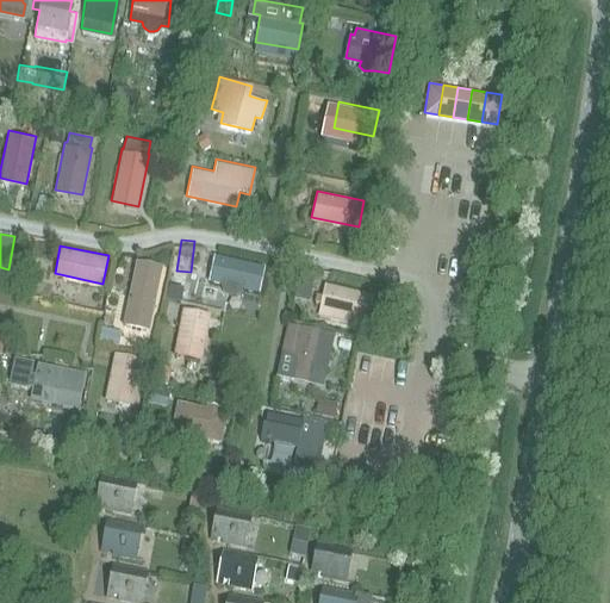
[(213,254),(209,278),(221,281),(221,287),(224,292),(229,294),(235,294),(240,291),(243,286),(259,290),(265,266),(213,254)]
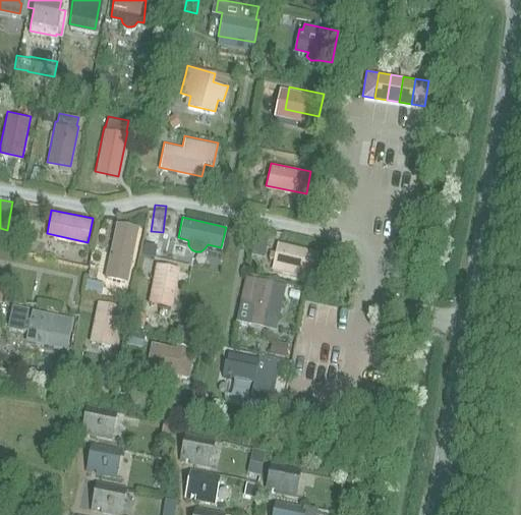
[(139,224),(116,219),(104,275),(128,280),(139,224)]
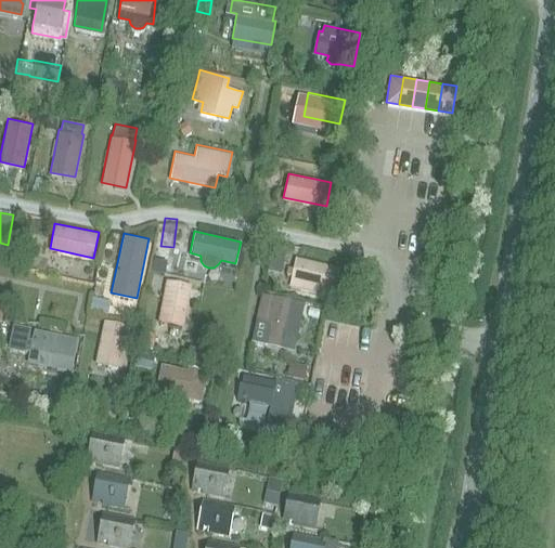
[(334,290),(338,265),(296,256),(291,281),(334,290)]
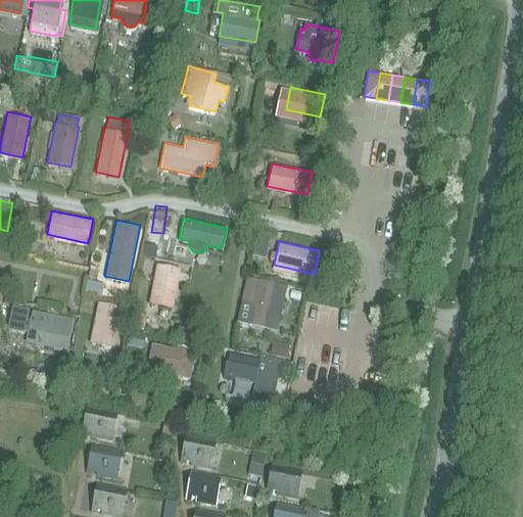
[(171,303),(178,266),(158,262),(152,292),(162,294),(160,301),(171,303)]
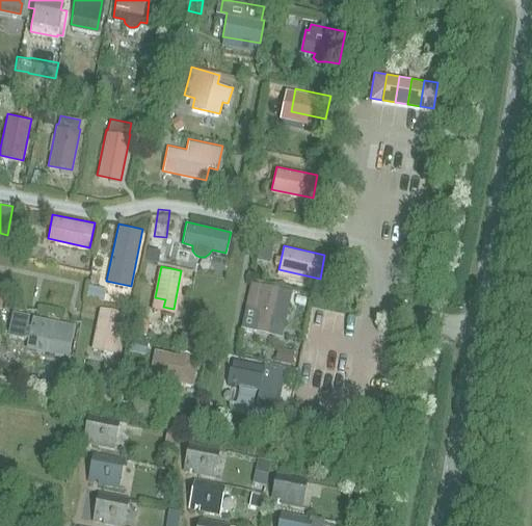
[(245,307),(241,326),(254,329),(255,325),(272,329),(271,333),(282,335),(291,290),(284,289),(250,282),(245,307)]
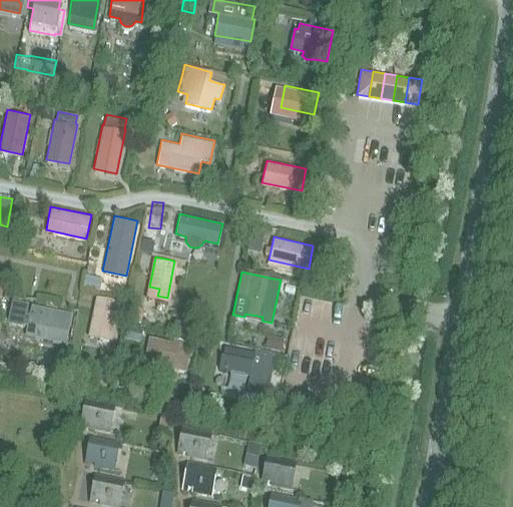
[(108,338),(116,301),(98,297),(92,328),(101,330),(99,336),(108,338)]
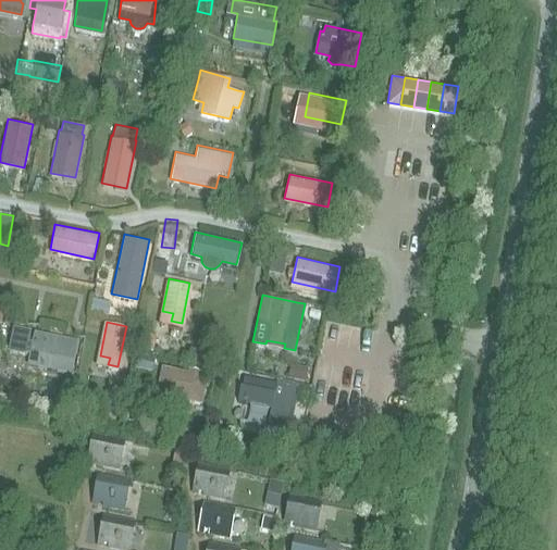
[(12,324),(8,349),(22,352),(29,349),(27,362),(71,372),(77,338),(34,329),(32,340),(28,339),(31,328),(12,324)]
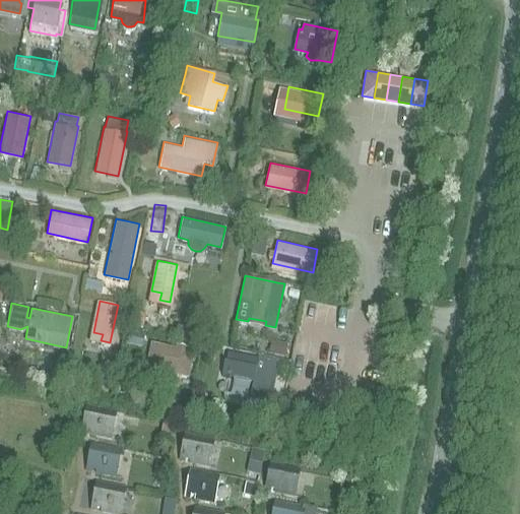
[(287,340),(270,337),(268,350),(285,354),(287,340)]
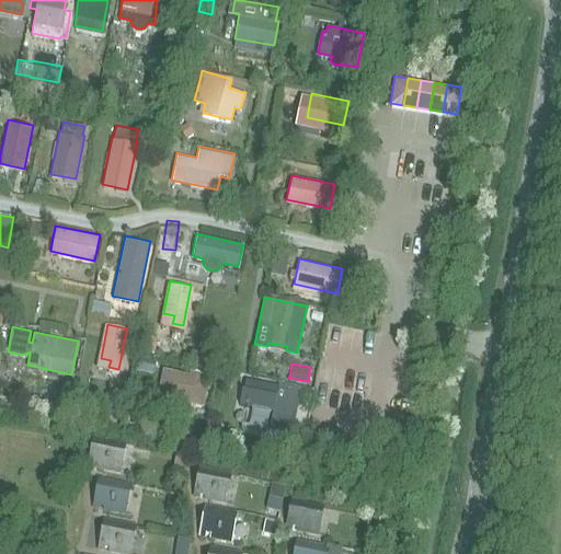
[(189,371),(162,366),(157,395),(204,405),(209,376),(203,374),(204,372),(190,369),(189,371)]
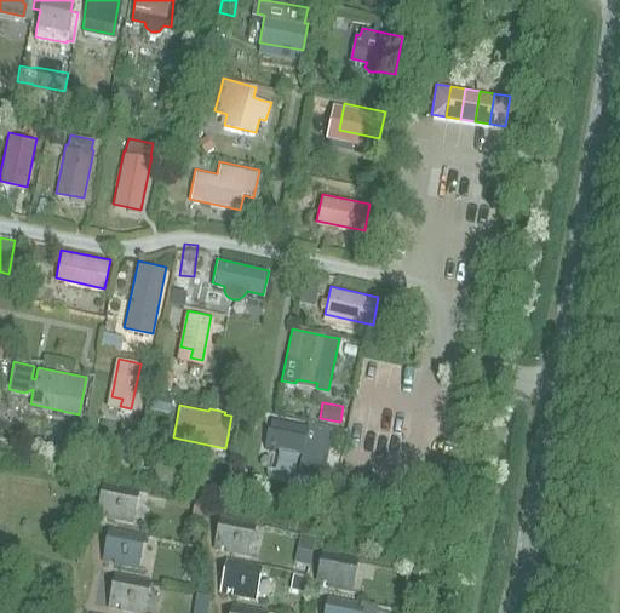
[(270,416),(264,444),(302,451),(297,473),(316,476),(322,477),(332,429),(270,416)]
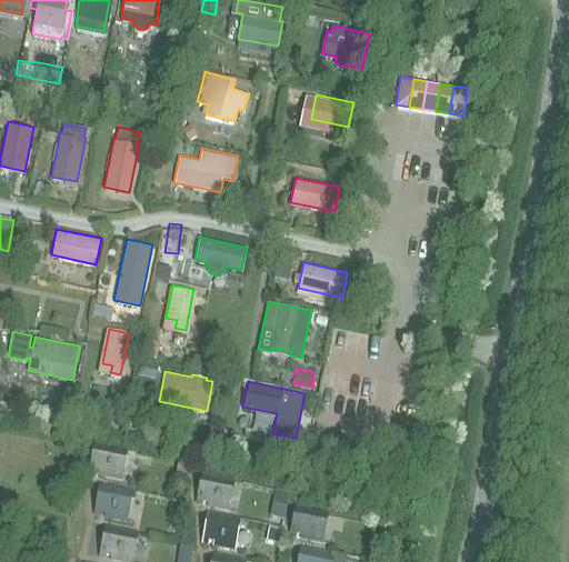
[(203,424),(198,420),(190,431),(196,435),(203,424)]
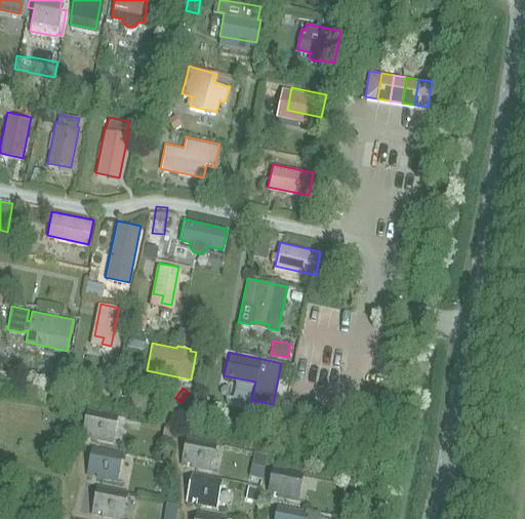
[(273,404),(268,403),(266,413),(276,415),(278,405),(273,404)]
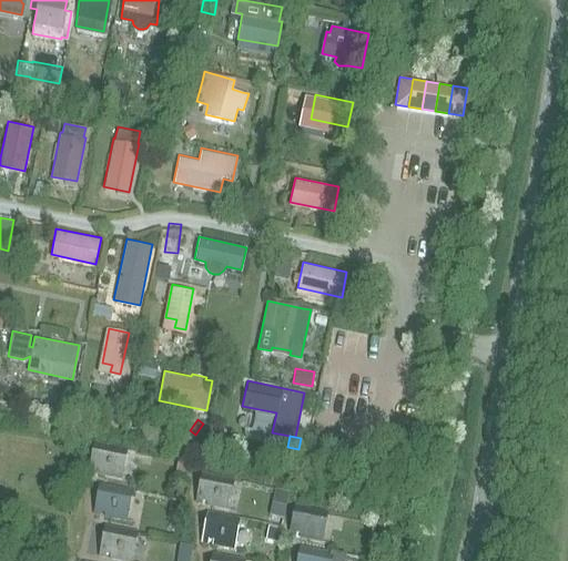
[(123,475),(129,447),(98,441),(92,468),(123,475)]
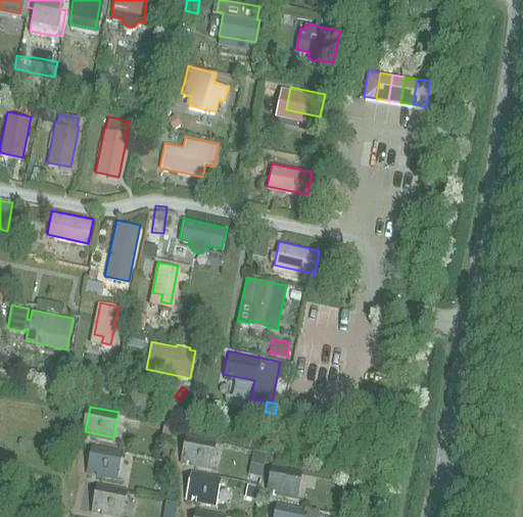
[(210,464),(216,438),(186,432),(181,458),(210,464)]
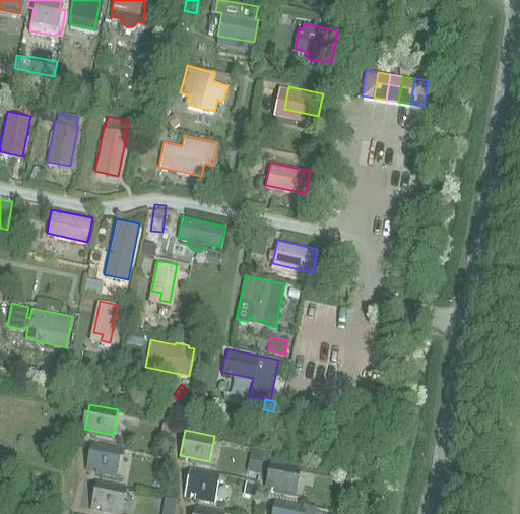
[(117,472),(122,447),(94,442),(90,467),(117,472)]
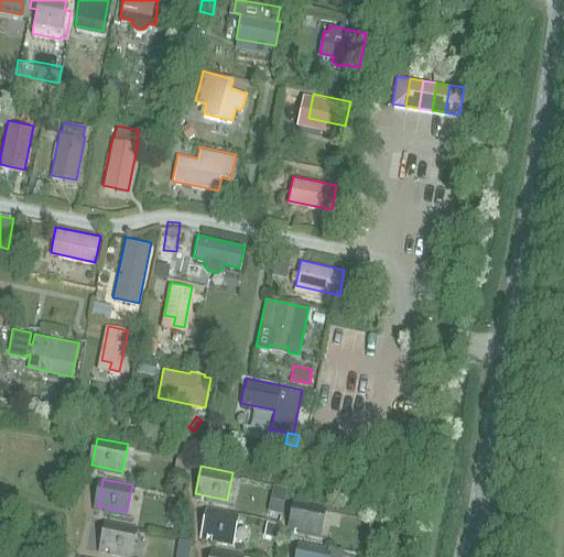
[(170,495),(166,511),(179,513),(182,498),(170,495)]
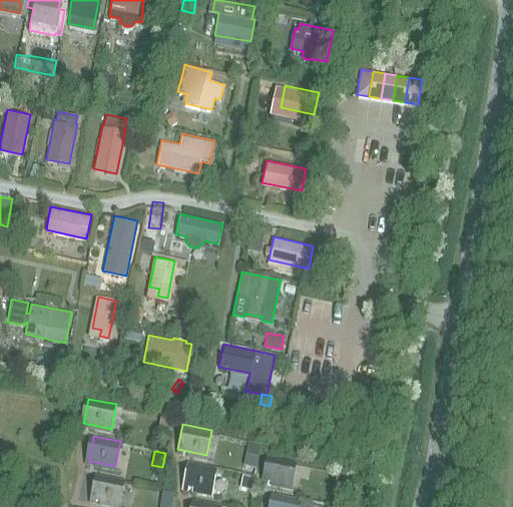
[(292,485),(297,460),(269,454),(263,479),(292,485)]
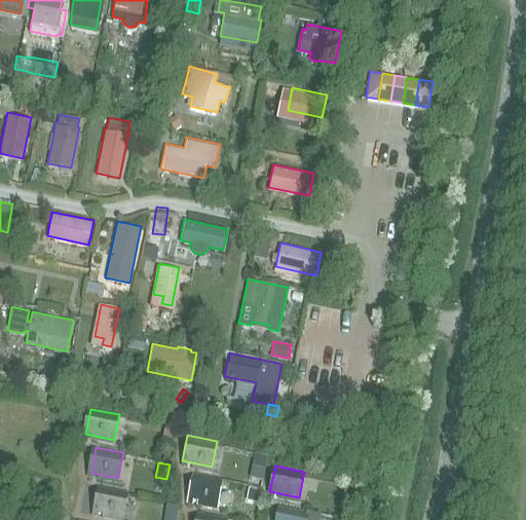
[(217,503),(221,478),(193,472),(188,498),(217,503)]
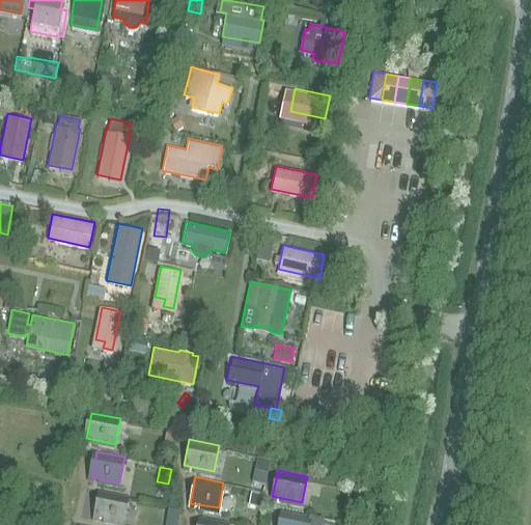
[(350,481),(347,496),(357,498),(360,484),(350,481)]
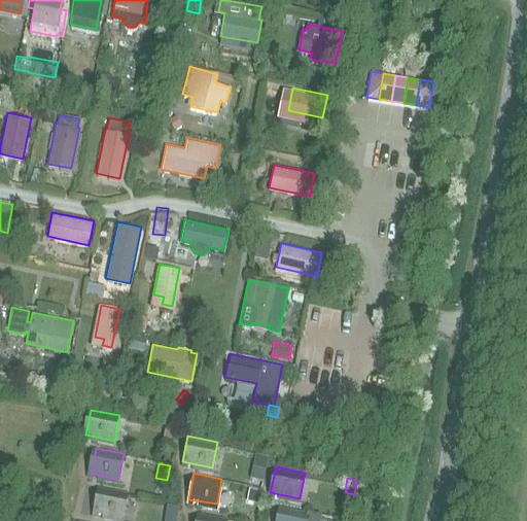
[(126,518),(131,491),(102,486),(98,513),(126,518)]
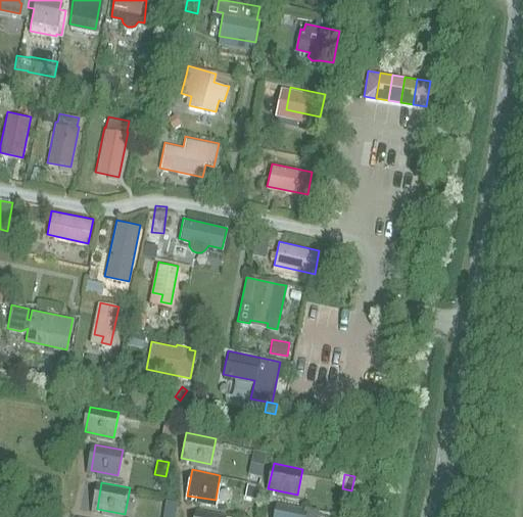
[(303,516),(306,508),(278,502),(276,516),(303,516)]
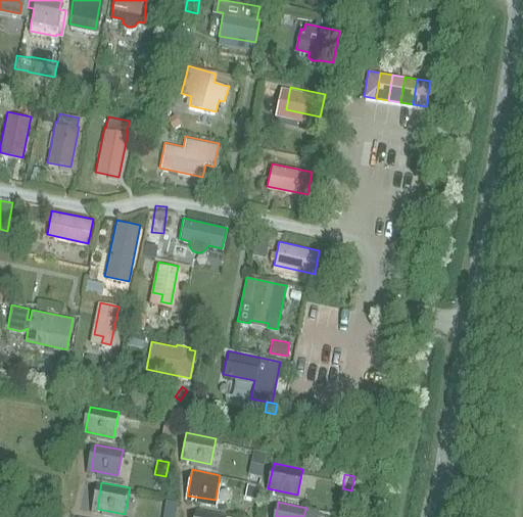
[(225,516),(226,513),(197,508),(195,516),(225,516)]
